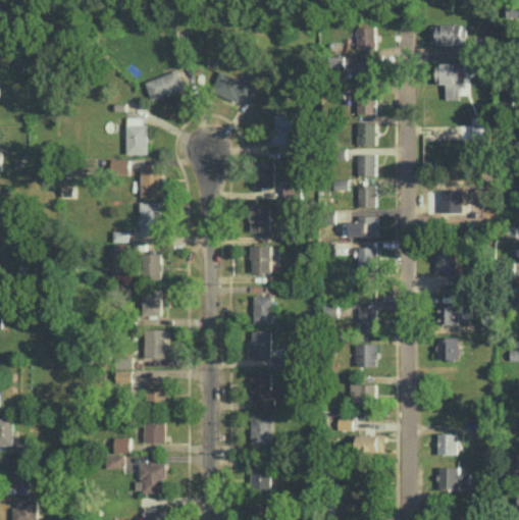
[(356,50),(373,50),(373,28),(355,29),(356,50)]
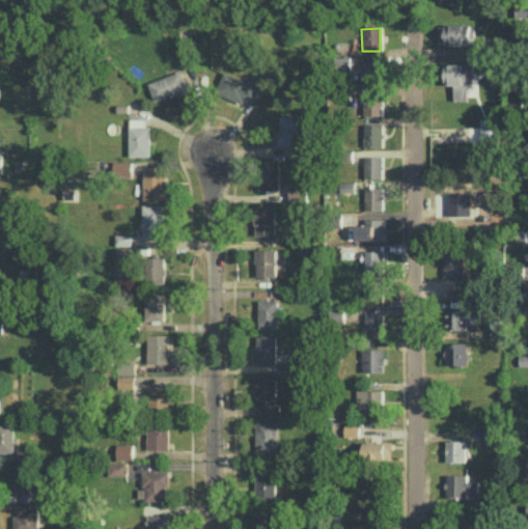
[(345,58),(335,59),(337,73),(348,71),(345,58)]
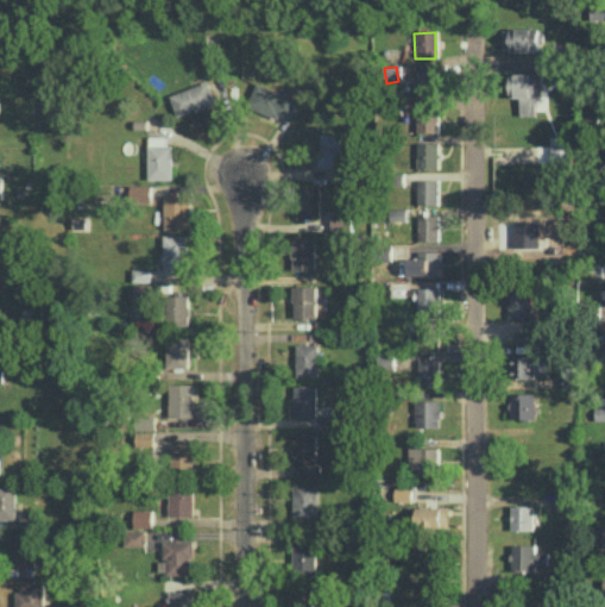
[(415,98),(432,97),(432,72),(415,73),(415,98)]
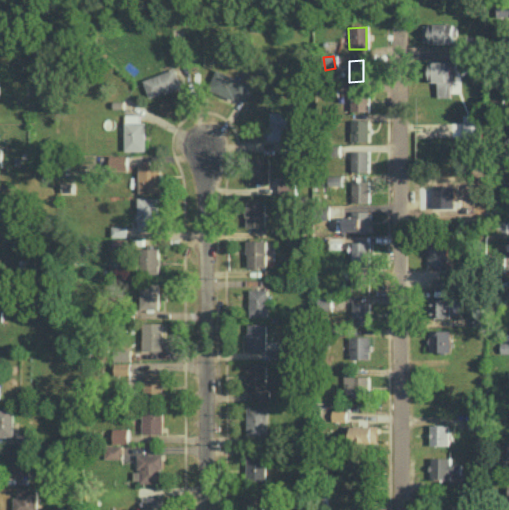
[(435,98),(448,98),(449,63),(427,63),(426,83),(435,83),(435,98)]
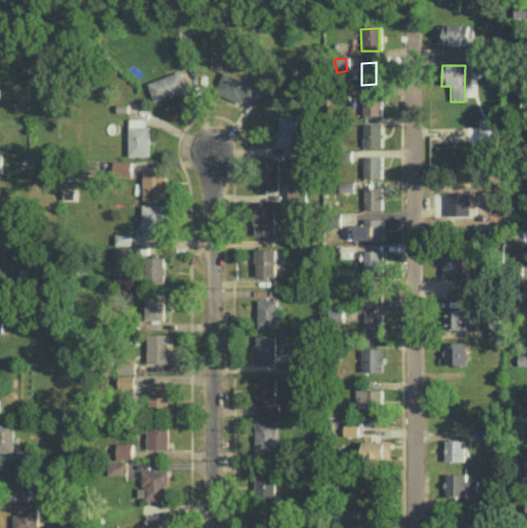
[(146,84),(153,104),(186,91),(179,72),(146,84)]
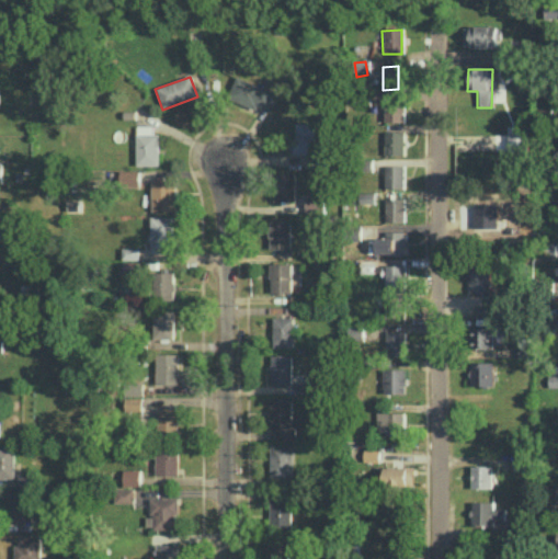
[(276,94),(236,78),(227,99),(268,115),(276,94)]
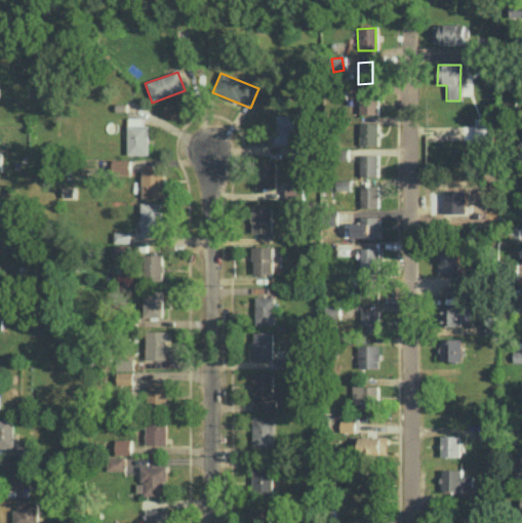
[(357,115),(376,115),(375,93),(357,93),(357,115)]
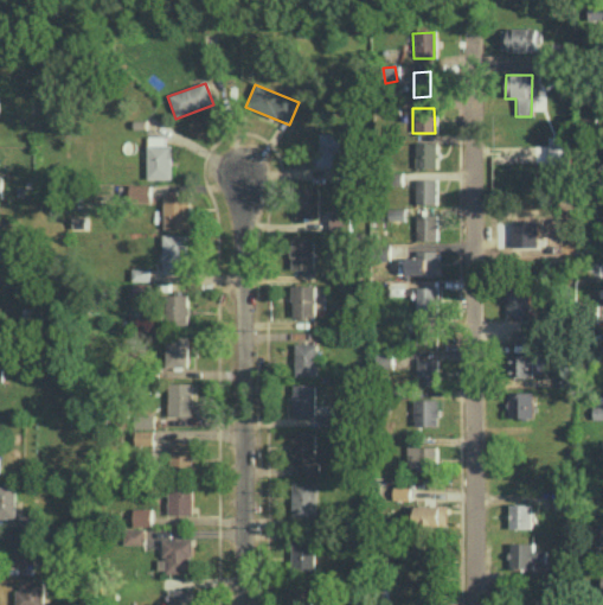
[(342,134),(316,134),(315,167),(335,169),(334,180),(341,180),(342,134)]
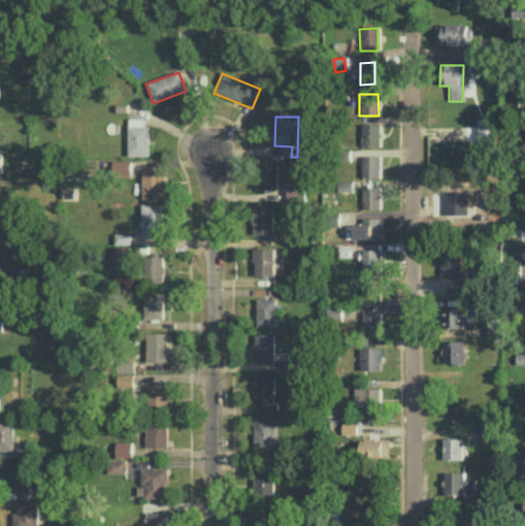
[(127,157),(148,157),(148,127),(141,127),(141,120),(127,120),(127,157)]
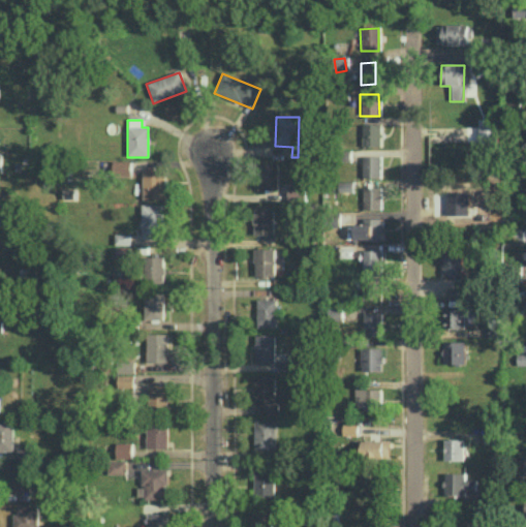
[(378,148),(378,125),(361,125),(361,148),(378,148)]
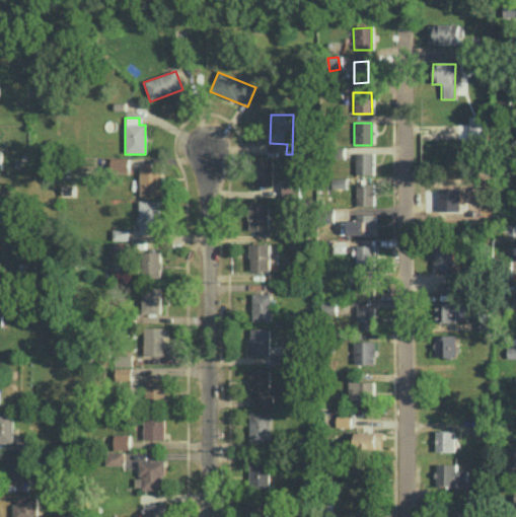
[(354,175),(371,175),(372,154),(354,153),(354,175)]
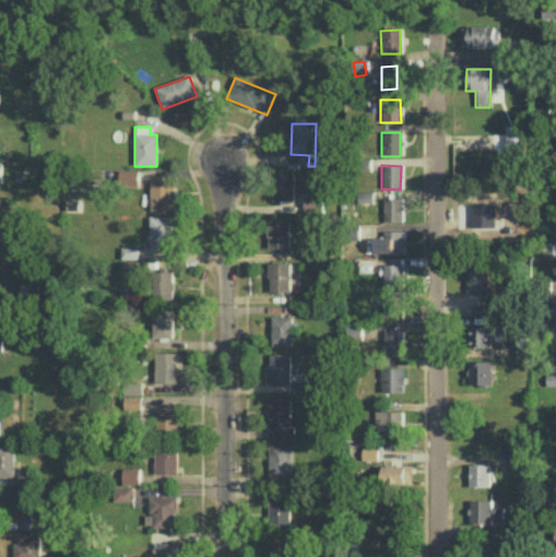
[(137,172),(117,172),(117,188),(138,188),(137,172)]
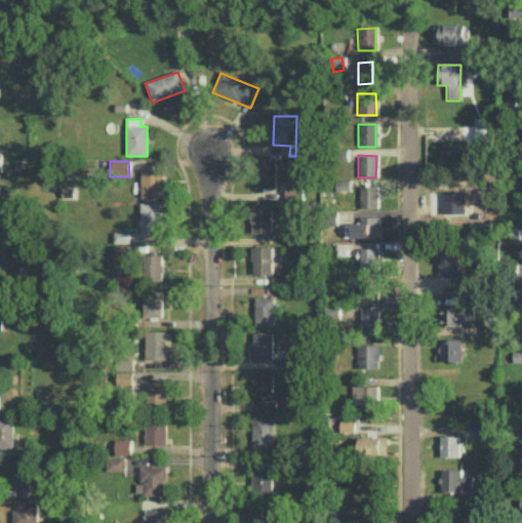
[(254,190),(275,189),(274,164),(254,164),(254,190)]
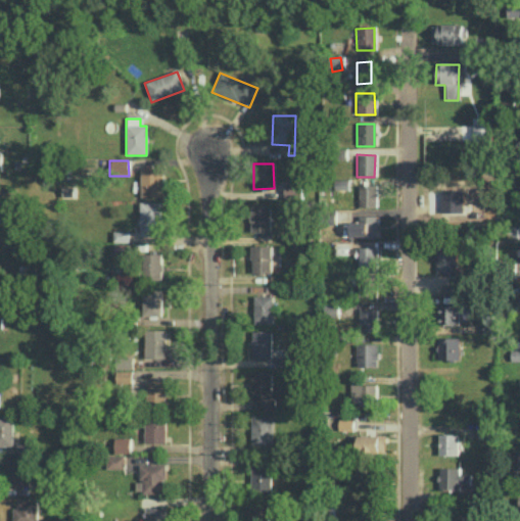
[(140,197),(160,197),(160,169),(140,169),(140,197)]
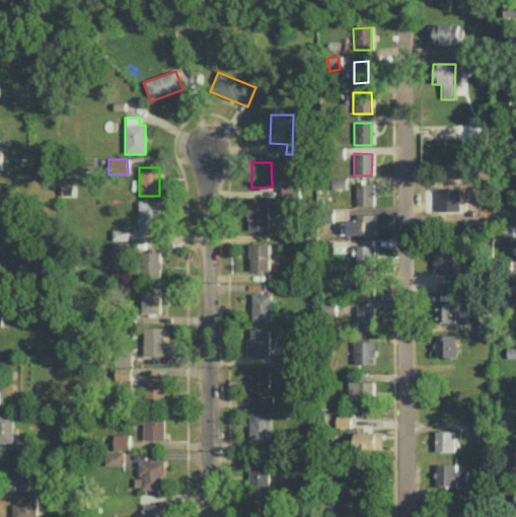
[(345,189),(344,179),(329,179),(329,190),(345,189)]
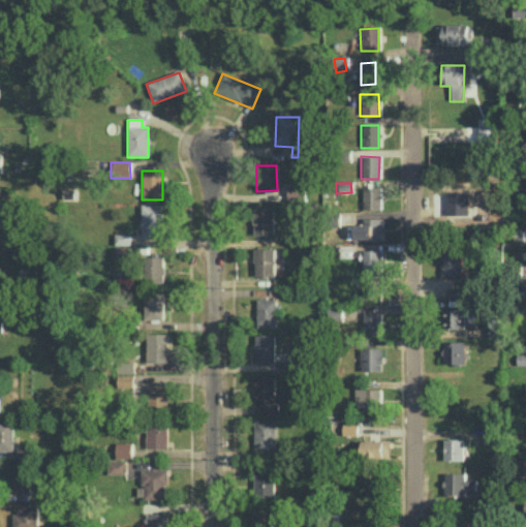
[(379,188),(362,188),(362,210),(379,210),(379,188)]
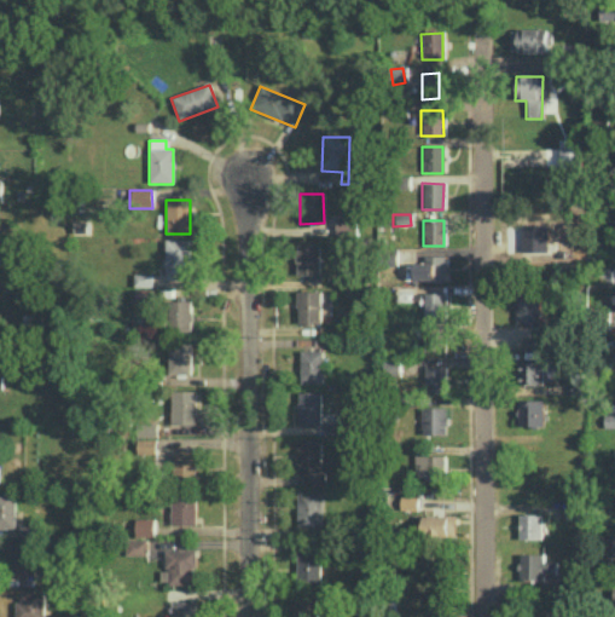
[(163,280),(189,281),(190,242),(164,241),(163,280)]
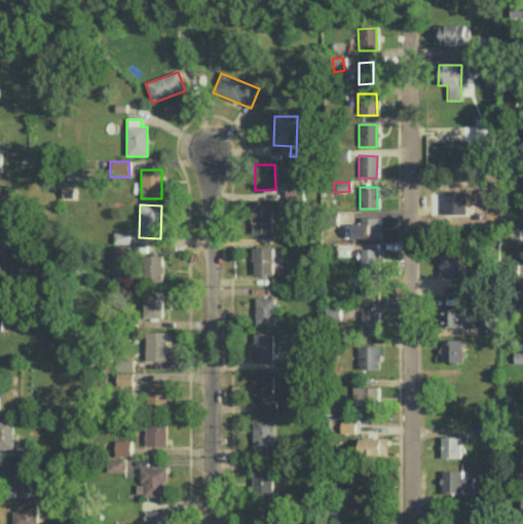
[(350,239),(378,239),(378,218),(359,218),(359,225),(350,225),(350,239)]
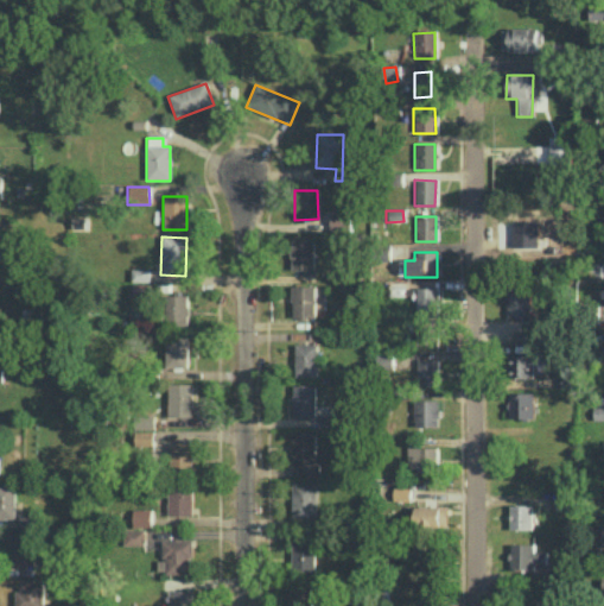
[(147,271),(131,270),(129,282),(147,283),(147,271)]
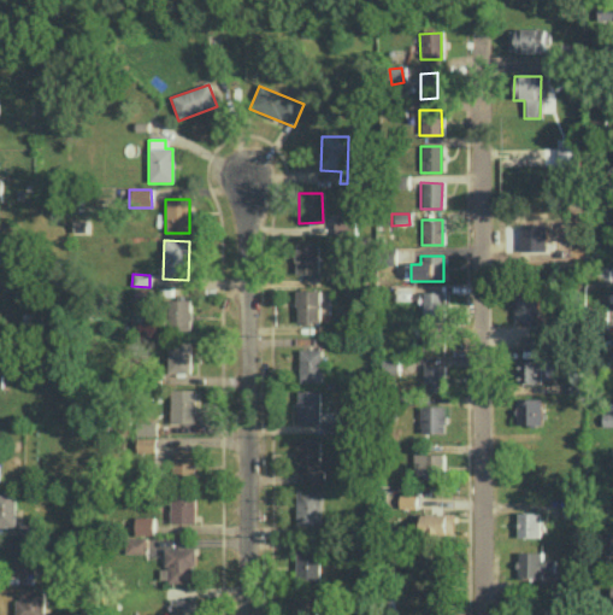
[(443,318),(443,293),(420,293),(422,318),(443,318)]
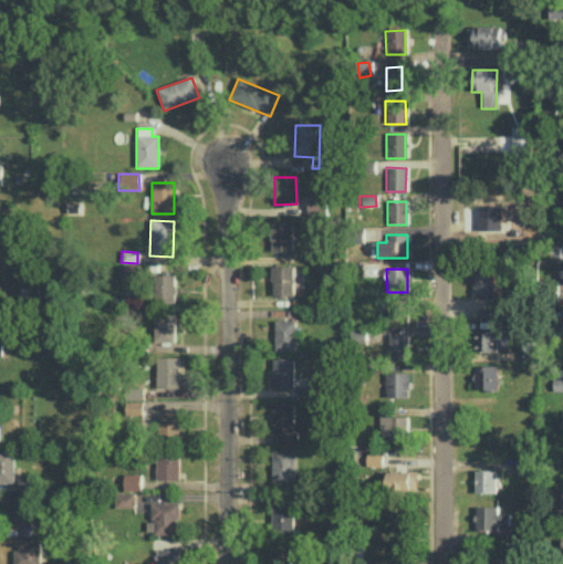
[(471,296),(492,298),(492,286),(489,286),(490,271),(472,270),(471,296)]
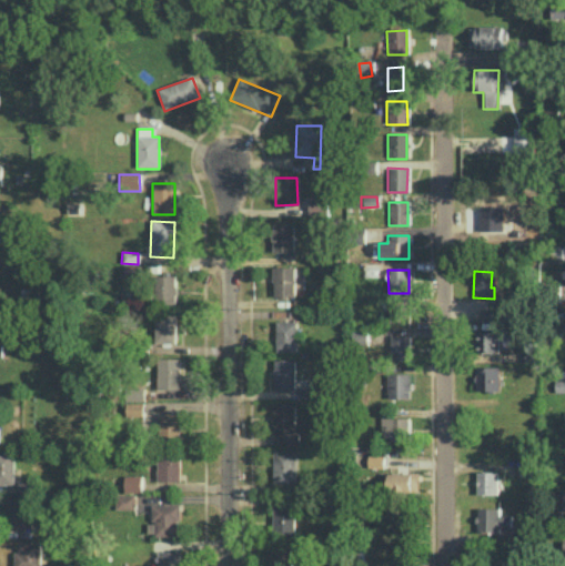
[(174,276),(152,276),(151,304),(174,304),(174,276)]
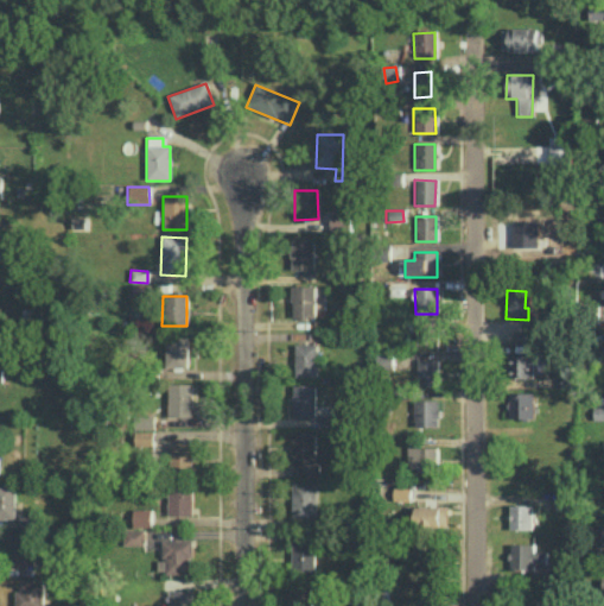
[(432,347),(431,322),(415,322),(415,347),(432,347)]
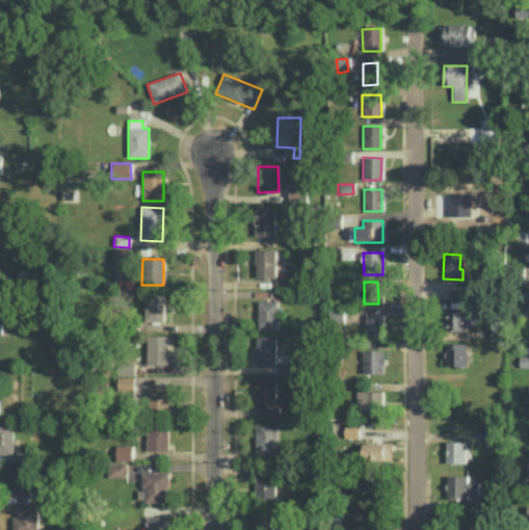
[(163,295),(142,296),(143,323),(163,322),(163,295)]
